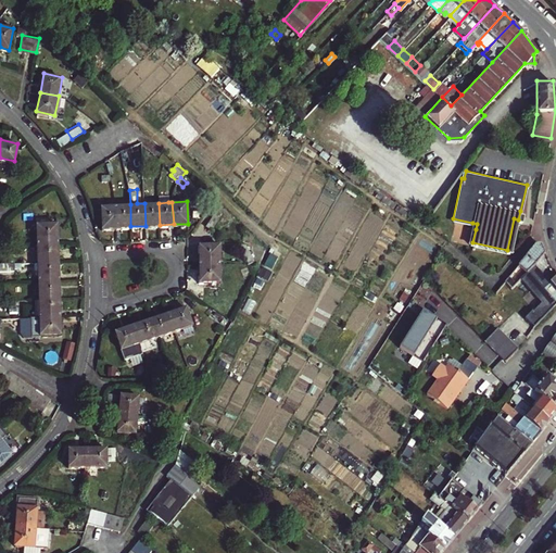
[(146,226),(160,225),(159,203),(144,203),(146,226)]
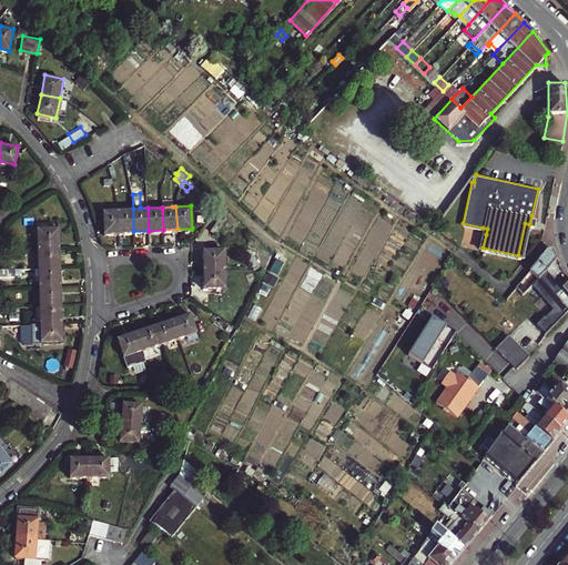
[(119,232),(133,231),(133,209),(118,210),(119,232)]
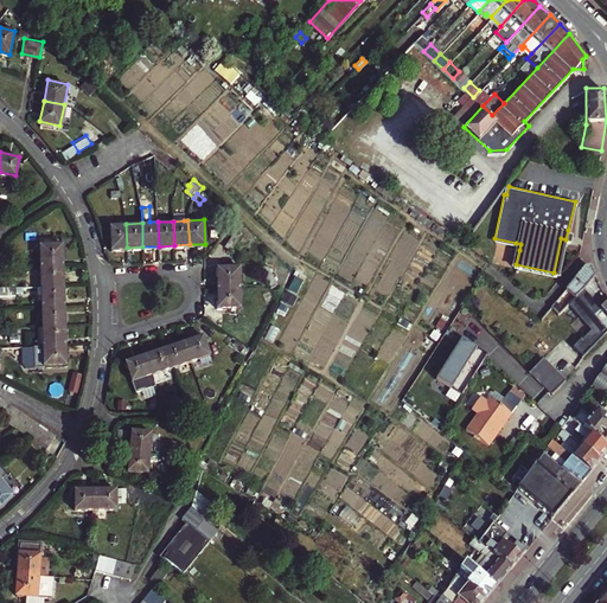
[(110,249),(127,248),(126,224),(110,224),(110,249)]
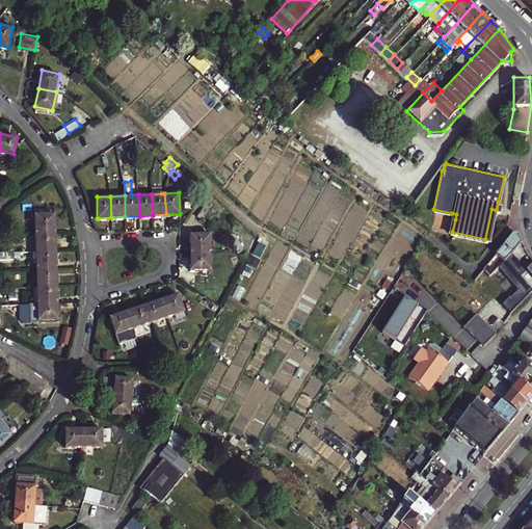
[(200,214),(205,218),(212,208),(206,205),(200,214)]
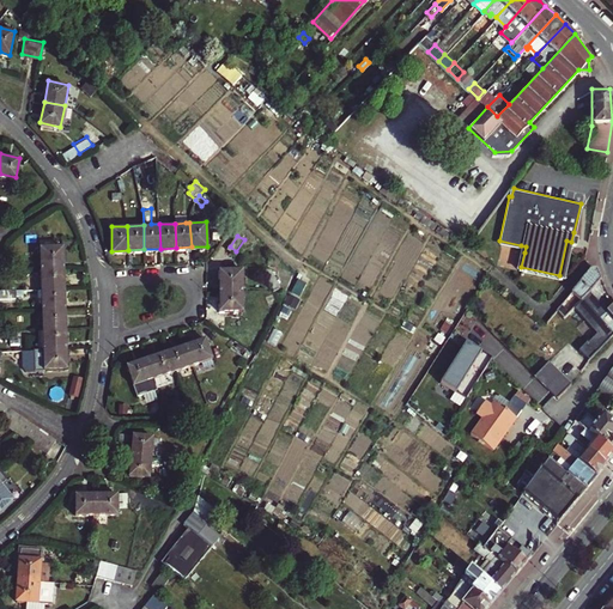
[(559,275),(564,276),(571,242),(566,241),(559,275)]
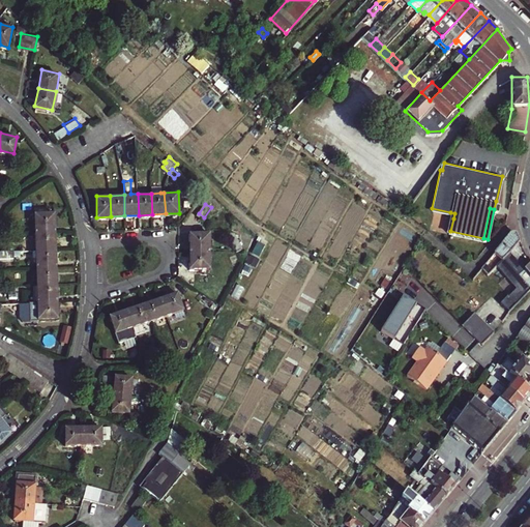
[(35,230),(55,230),(54,211),(34,212),(35,230)]
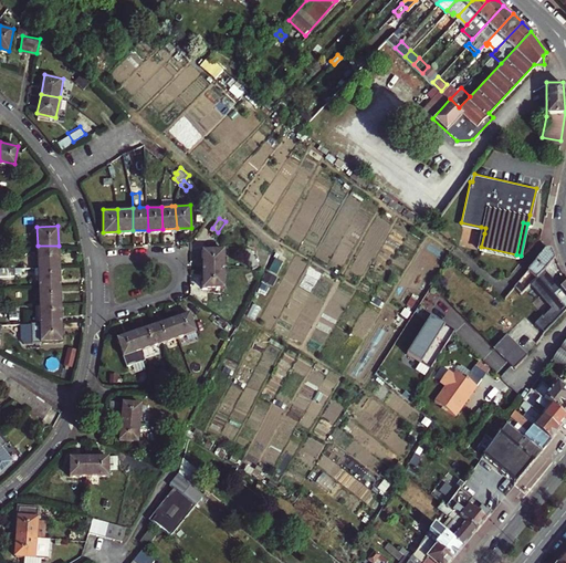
[(38,264),(59,264),(59,246),(38,246),(38,264)]
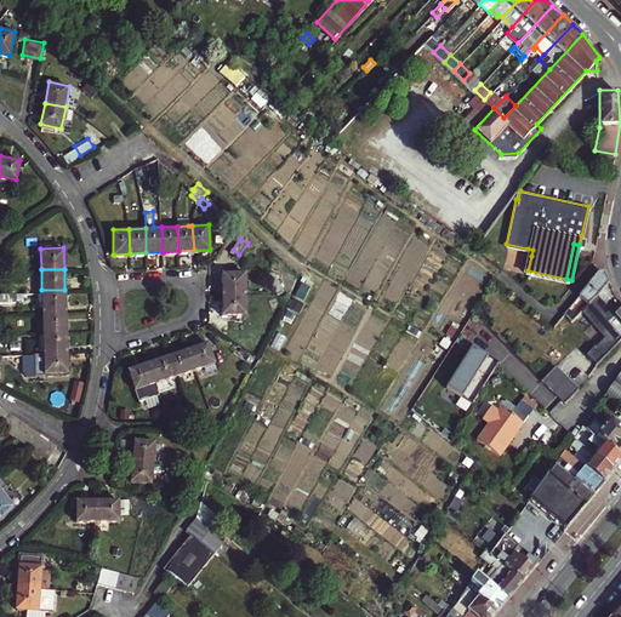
[(275,293),(283,290),(273,270),(266,270),(271,285),(275,293)]
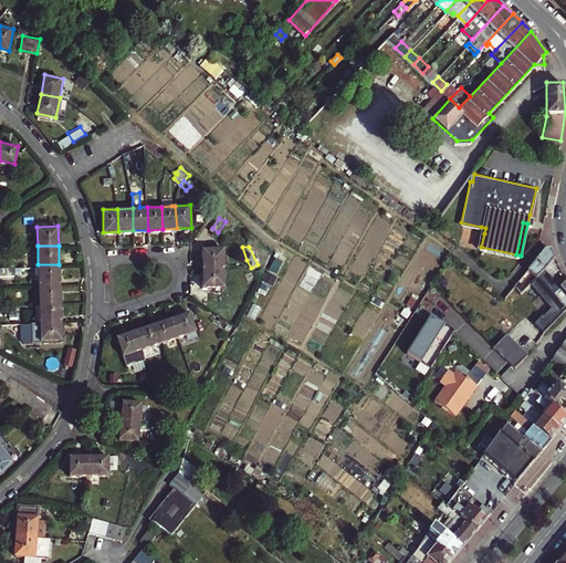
[(521,291),(554,256),(551,248),(545,247),(514,285),(521,291)]
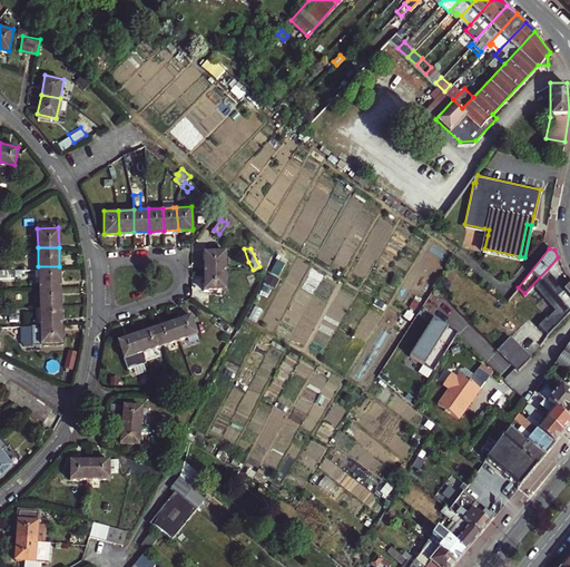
[(204,269),(226,270),(225,251),(204,251),(204,269)]
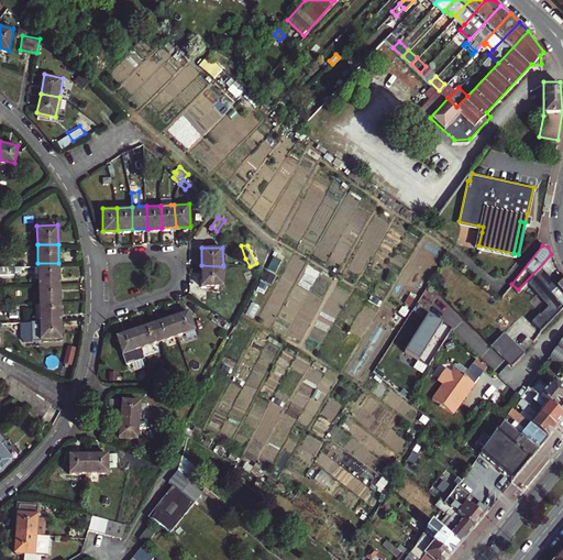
[(501,295),(536,332),(562,304),(562,274),(555,266),(551,254),(518,289),(511,284),(509,286),(501,295)]
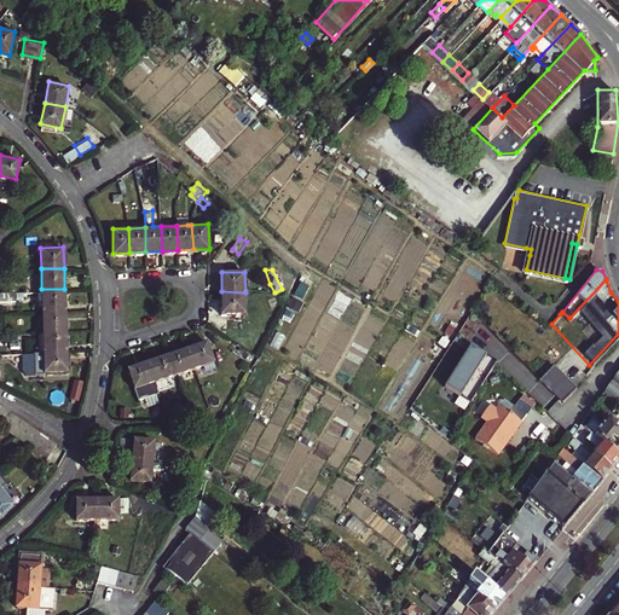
[(42,309),(65,308),(64,289),(41,289),(42,309)]
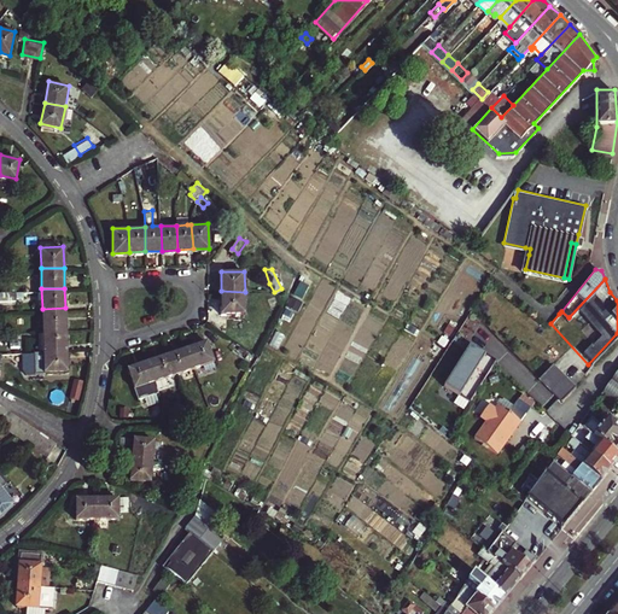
[(222,313),(245,313),(245,292),(221,291),(222,313)]
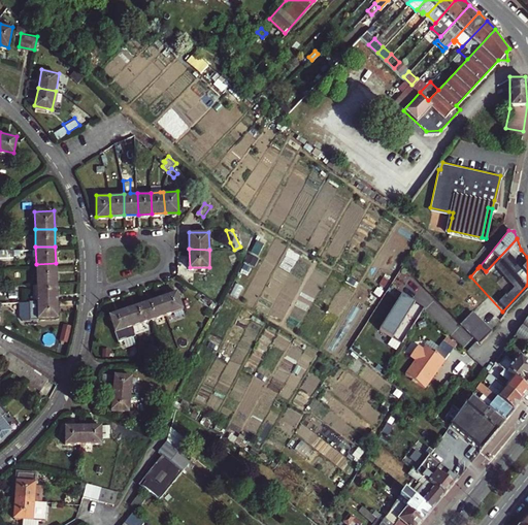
[(36,282),(56,281),(56,263),(36,264),(36,282)]
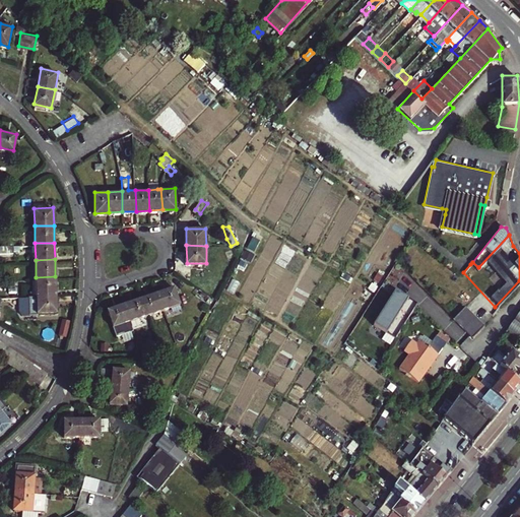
[(37,295),(56,294),(55,276),(36,277),(37,295)]
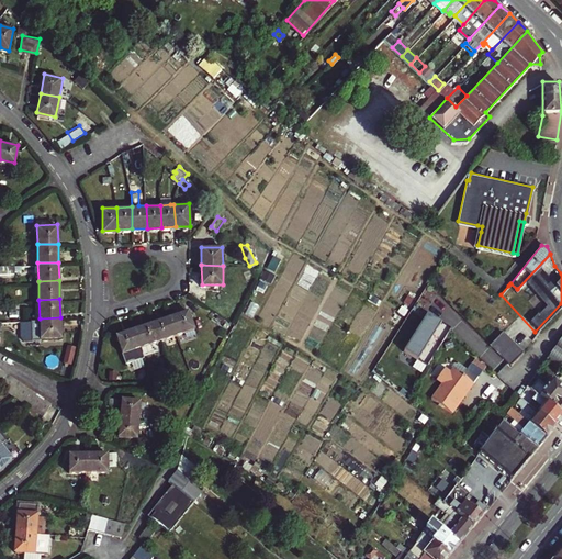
[(198,335),(194,326),(189,309),(170,315),(176,333),(179,332),(181,341),(198,335)]
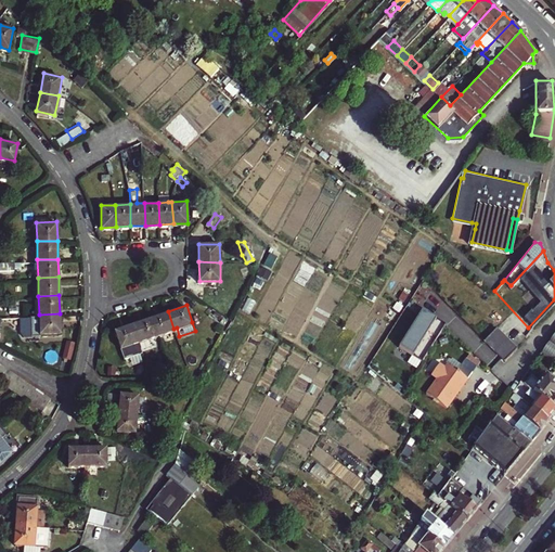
[(402,344),(415,352),(438,316),(425,307),(402,344)]
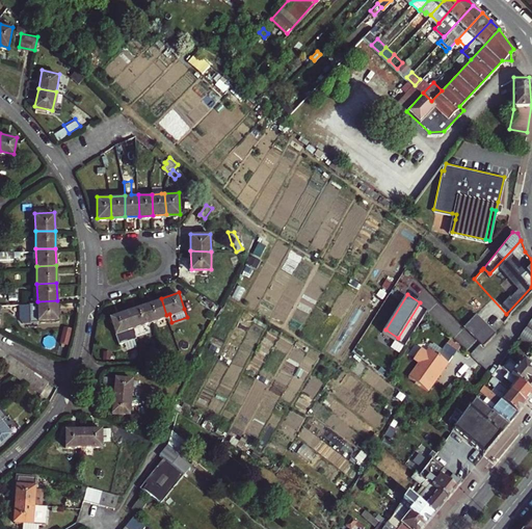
[(150,320),(166,315),(161,298),(143,303),(150,320)]
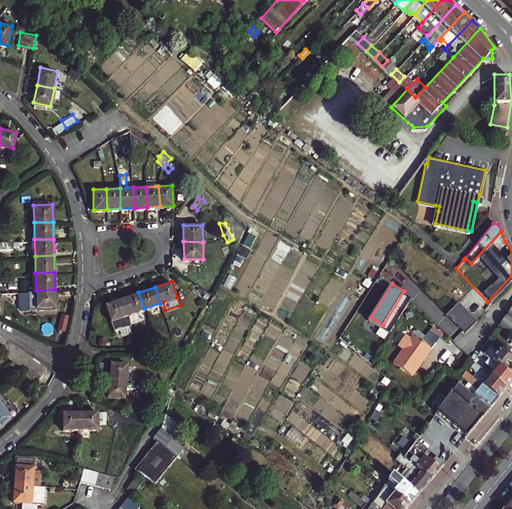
[(30,307),(55,306),(55,289),(36,290),(29,290),(30,307)]
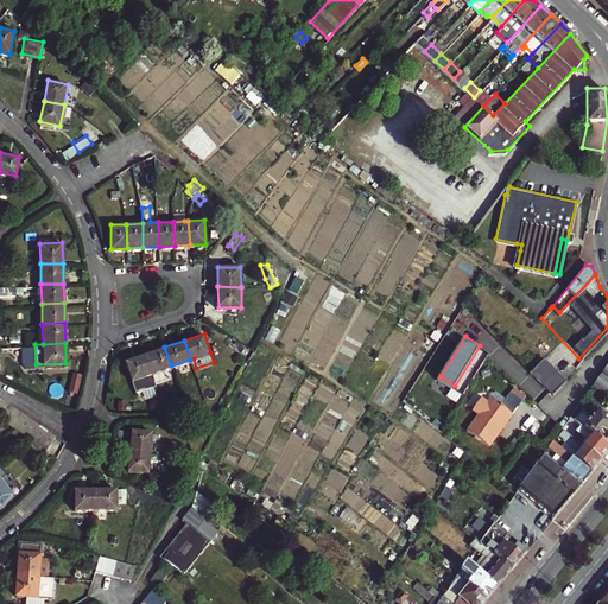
[(152,373),(171,366),(164,347),(145,354),(152,373)]
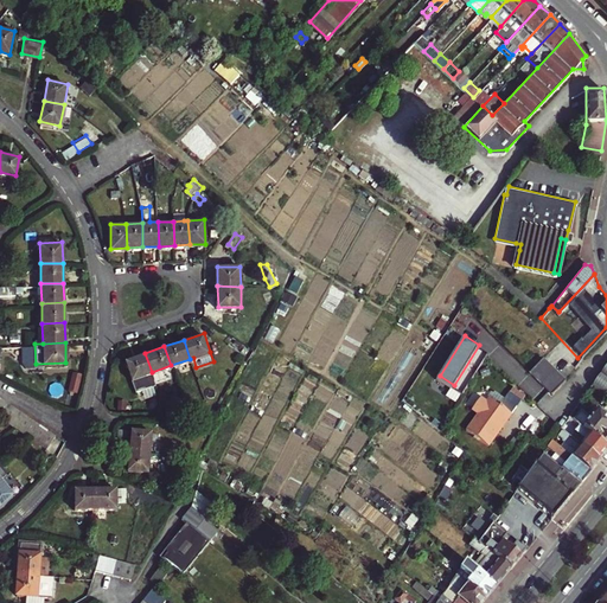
[(154,383),(152,372),(145,353),(126,360),(135,389),(141,386),(152,383),(154,383)]
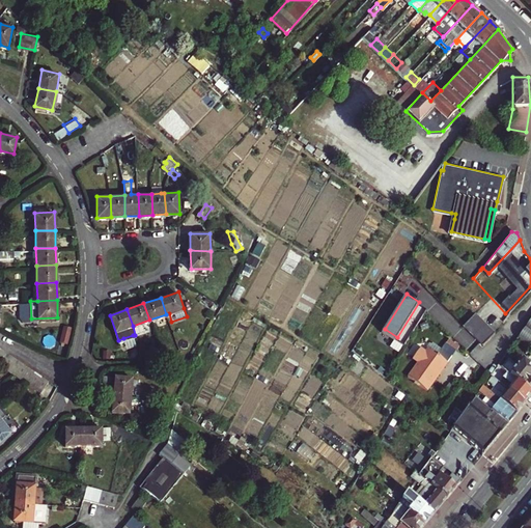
[(475,351),(495,331),(475,311),(455,332),(475,351)]
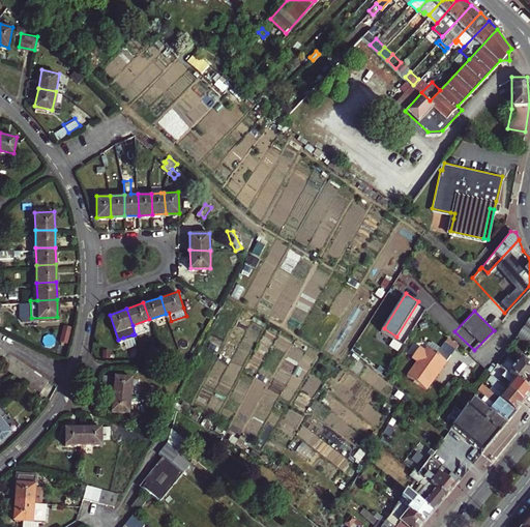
[(529,316),(517,334),(528,344),(529,341),(529,316)]
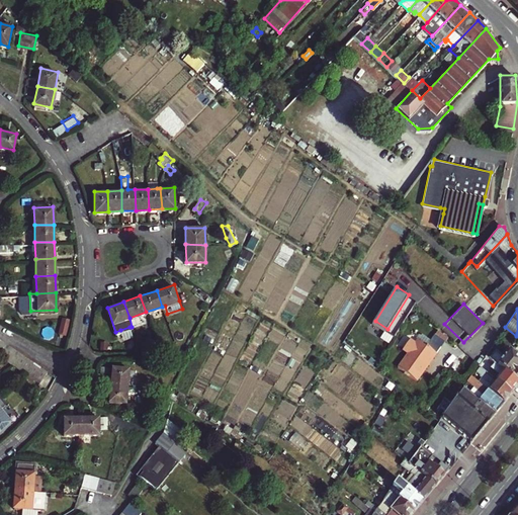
[(64,315),(60,331),(67,332),(71,317),(64,315)]
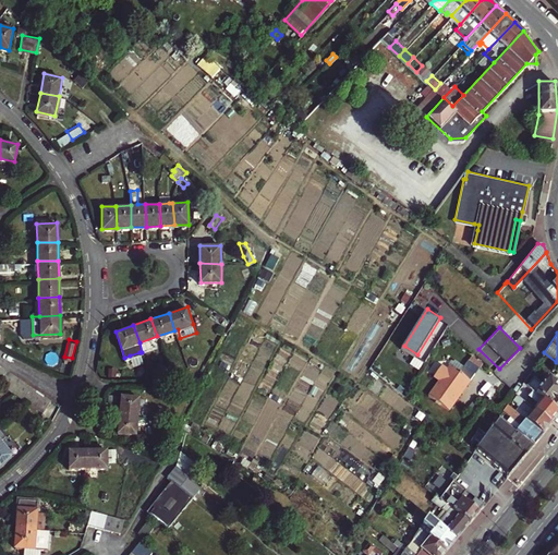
[(133,365),(143,362),(140,352),(130,356),(133,365)]
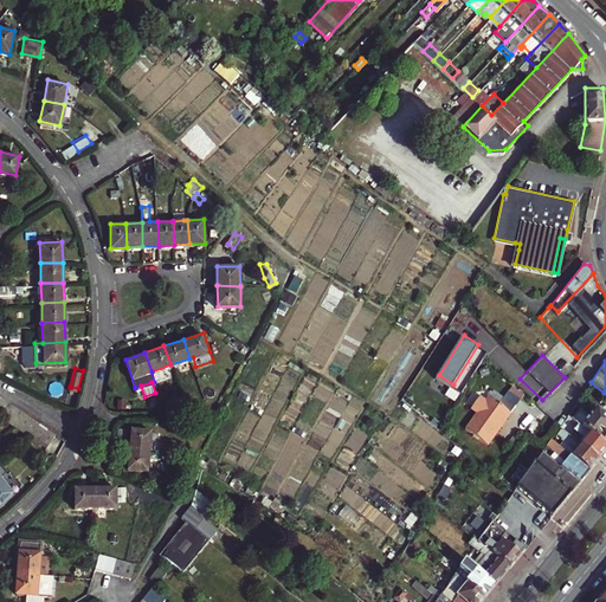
[(477,409),(466,426),(491,442),(526,390),(514,382),(501,402),(483,390),(472,406),(477,409)]
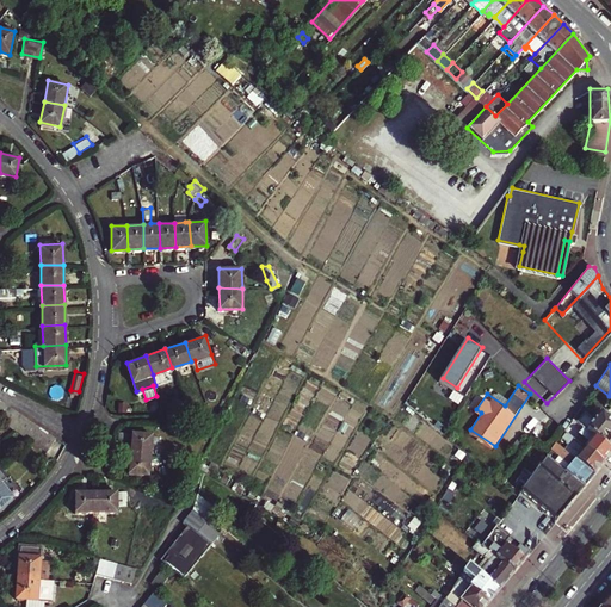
[(0,403),(0,417),(1,419),(10,404),(2,400),(0,403)]
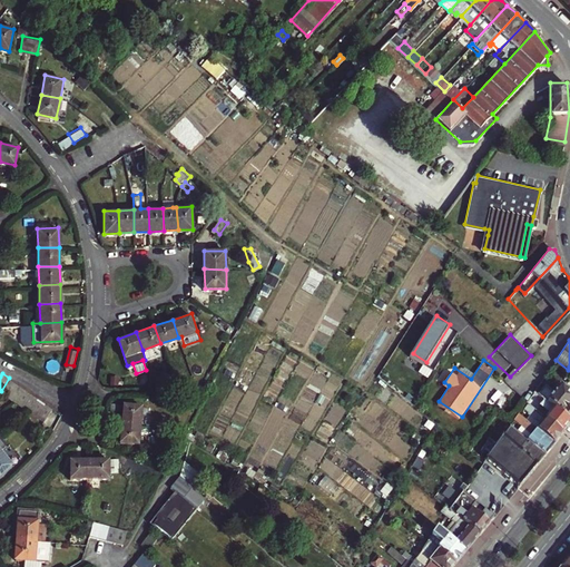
[(1,391),(8,396),(17,383),(9,378),(1,391)]
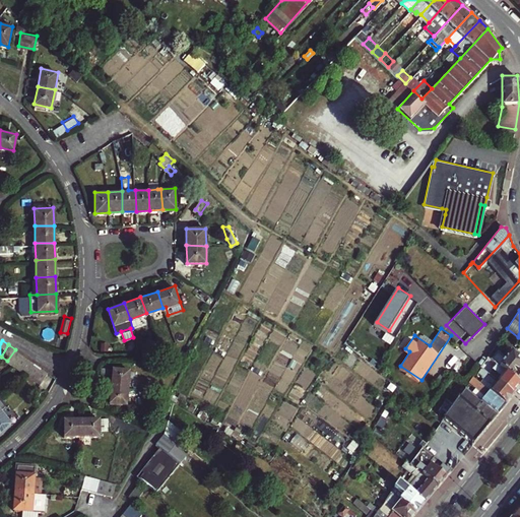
[(484,349),(490,352),(493,347),(489,344),(484,349)]
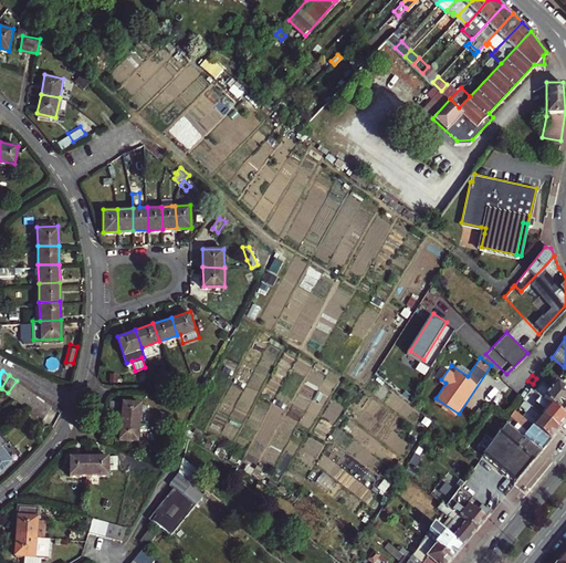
[(565,405),(565,375),(559,383),(556,381),(549,388),(537,377),(536,378),(533,384),(531,386),(561,412),(565,405)]
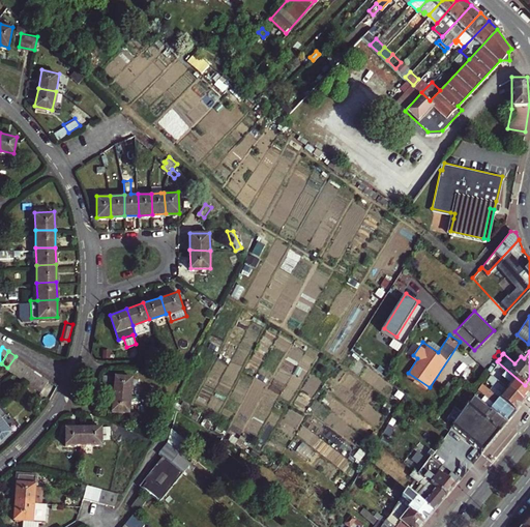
[(11,371),(15,373),(22,360),(16,356),(7,368),(11,371)]
